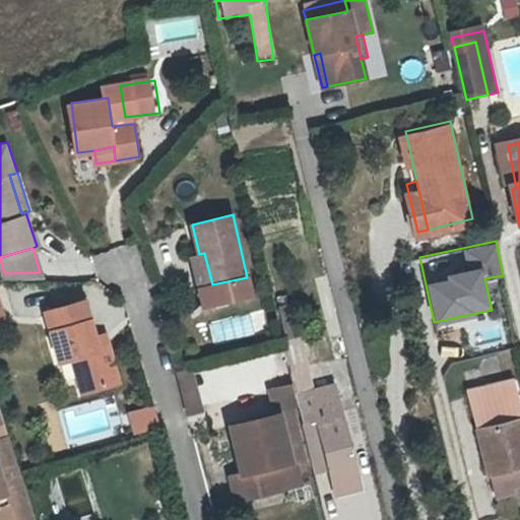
[(200,286),(212,284),(204,253),(199,254),(193,255),(200,286)]
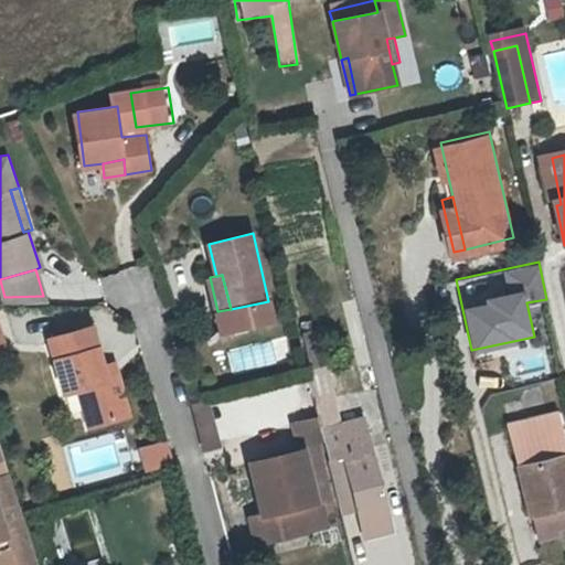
[(62,393),(76,390),(84,387),(89,409),(124,401),(118,376),(105,380),(100,365),(97,350),(91,329),(76,332),(49,340),(62,393)]
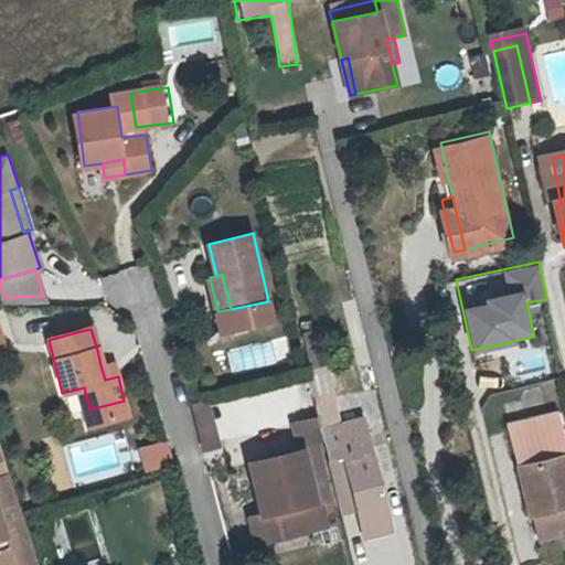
[(226,349),(231,370),(291,356),(287,336),(226,349)]
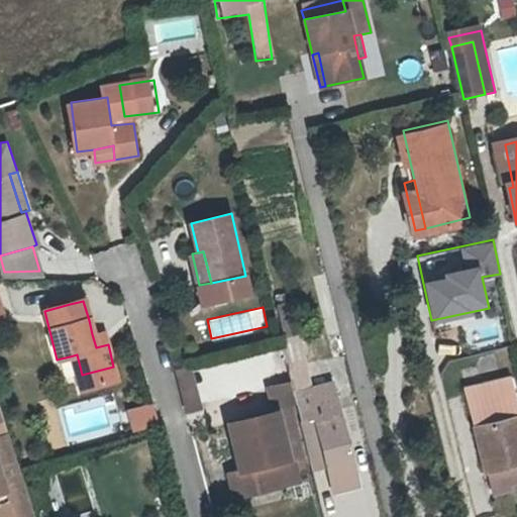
[(96,347),(108,344),(105,331),(92,334),(96,347)]
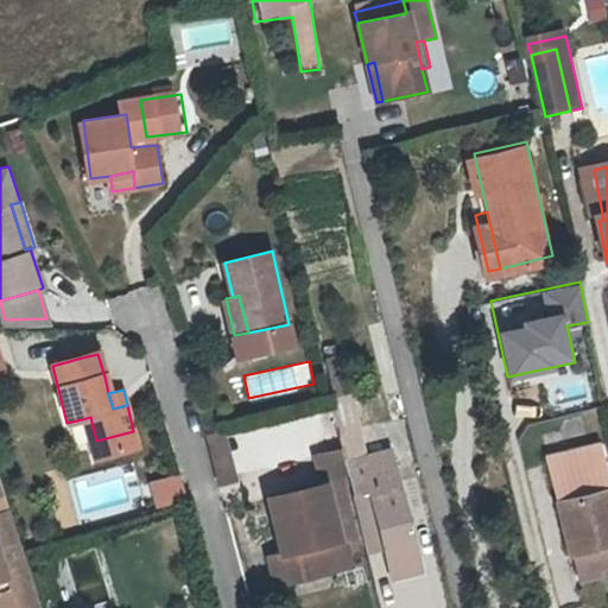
[(334,401),(341,432),(359,429),(352,398),(334,401)]
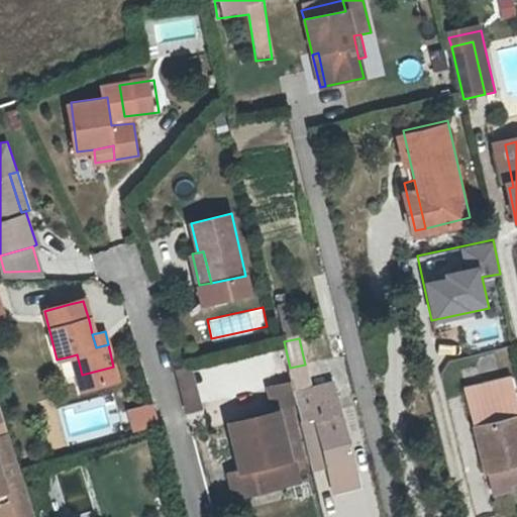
[(284,343),(271,346),(278,372),(290,369),(290,368),(284,343)]
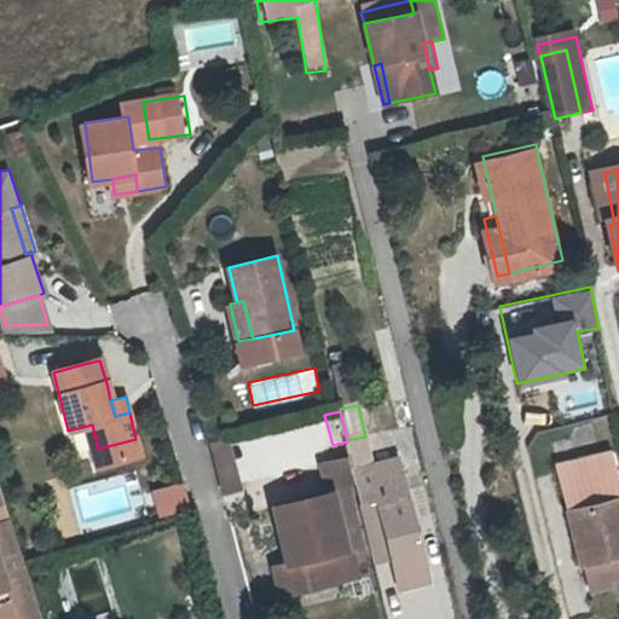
[(92,424),(84,427),(91,450),(98,449),(92,424)]
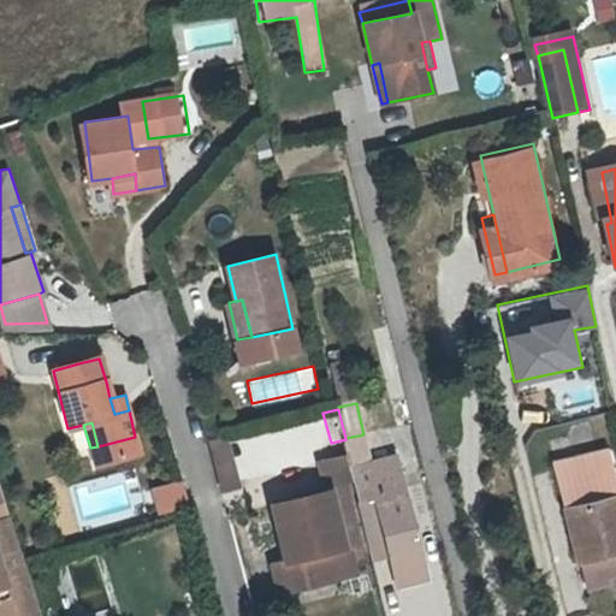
[(98,446),(90,448),(94,465),(140,452),(135,437),(98,446)]
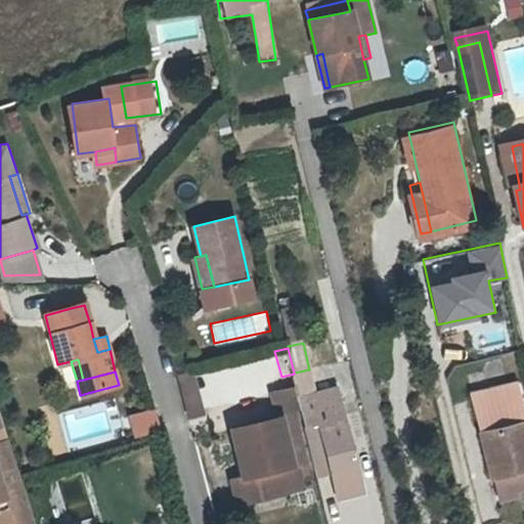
[(194,372),(178,376),(189,421),(207,416),(194,372)]
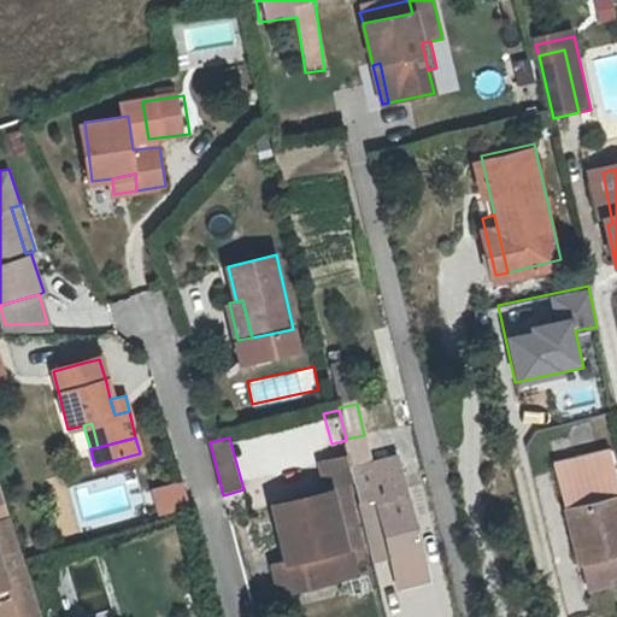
[(346,440),(331,444),(335,460),(325,463),(331,491),(352,487),(357,486),(356,483),(353,470),(346,440)]
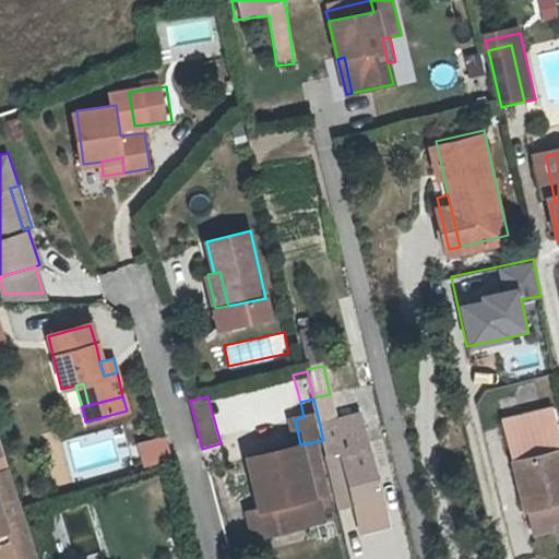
[(558,441),(551,408),(504,418),(532,526),(558,520),(558,441)]
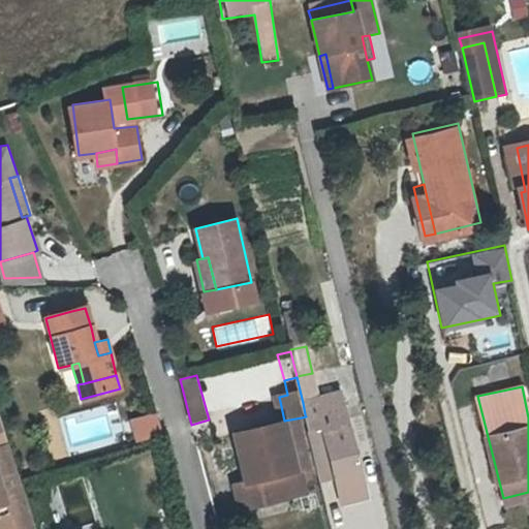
[(303,403),(305,414),(349,404),(347,393),(303,403)]
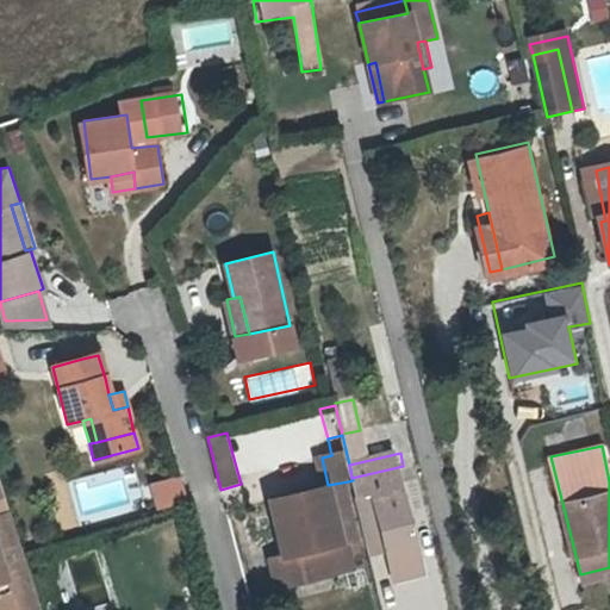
[(429,570),(403,466),(352,478),(353,480),(371,553),(396,547),(404,576),(429,570)]
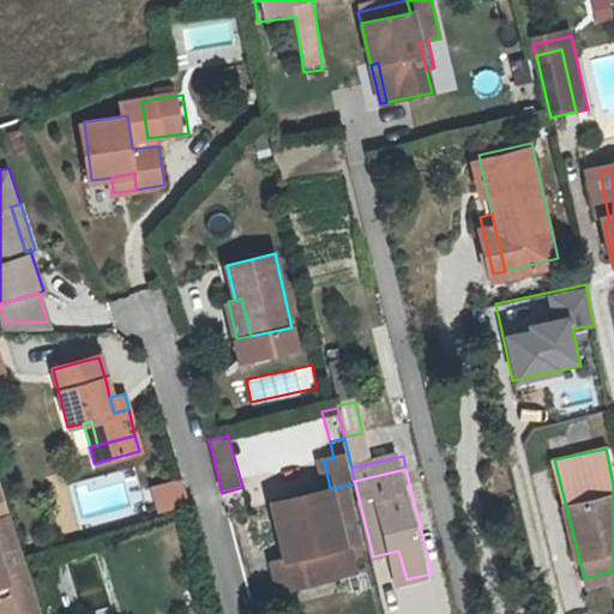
[(181,482),(158,488),(164,511),(187,505),(181,482)]
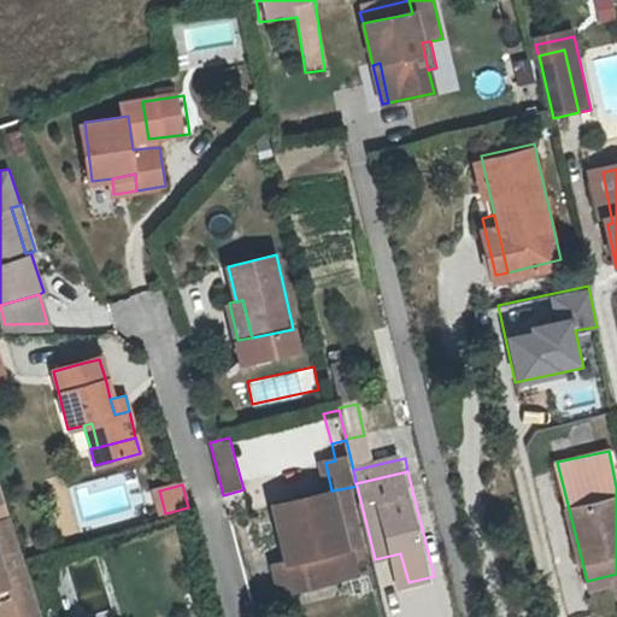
[(282,594),(335,581),(324,533),(341,529),(346,553),(357,551),(366,548),(352,487),(331,491),(333,495),(276,509),(289,563),(275,565),(282,594)]
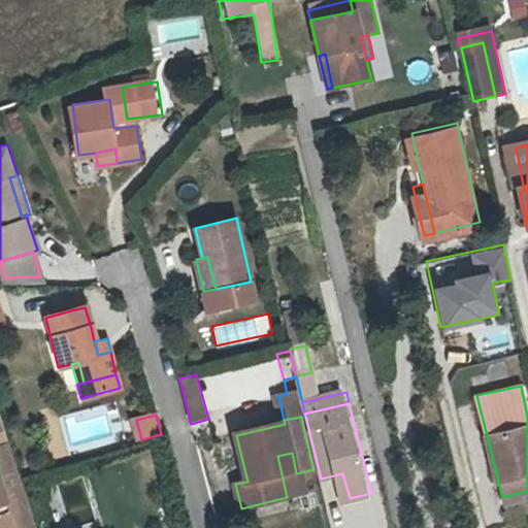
[(141,439),(136,420),(131,421),(136,441),(141,439)]
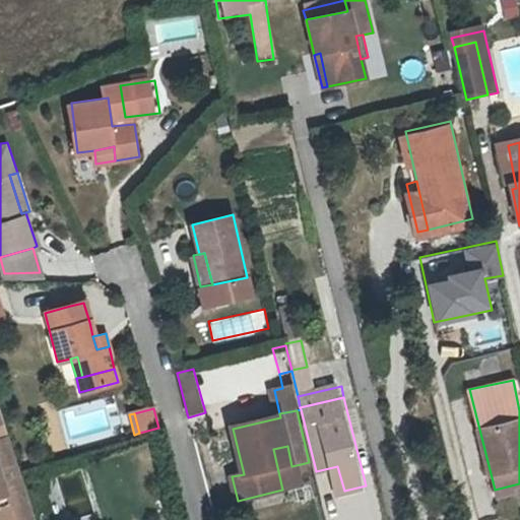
[(0,519),(35,519),(9,439),(0,441),(0,519)]
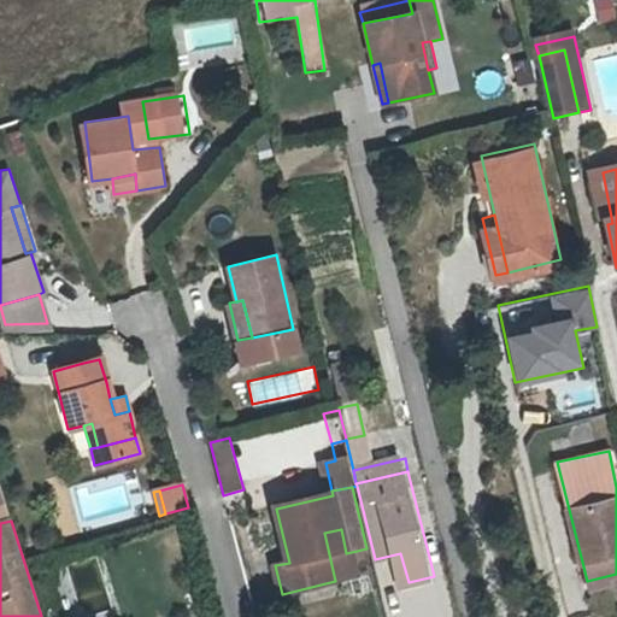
[(324,533),(335,581),(362,575),(357,551),(346,553),(341,529),(324,533)]
